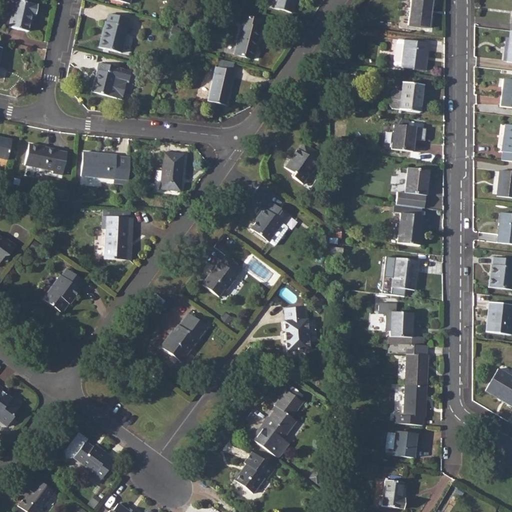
[(35,15),(38,5),(18,0),(12,0),(6,26),(27,32),(32,14),(35,15)]
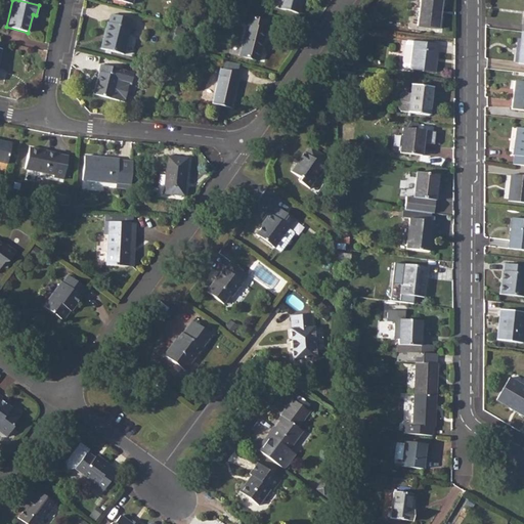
[(302,0),(280,0),(278,8),(299,13),(302,0)]
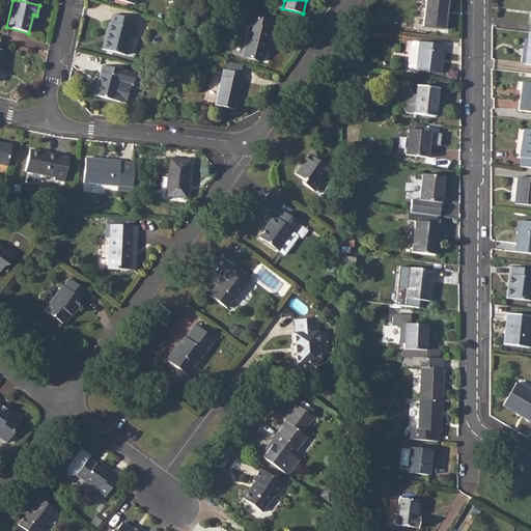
[(445,29),(448,0),(425,0),(423,27),(445,29)]
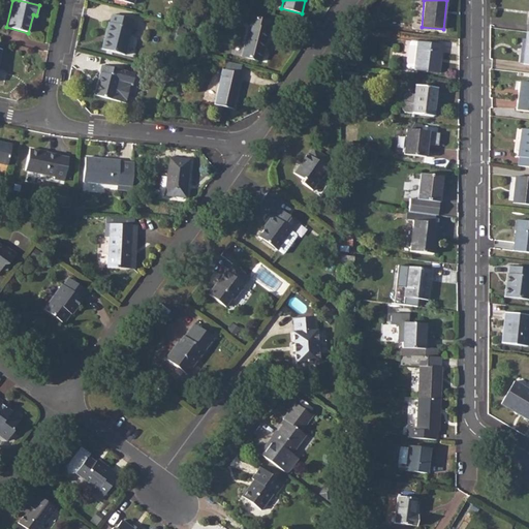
[(130,28),(132,20),(113,14),(111,23),(109,23),(102,50),(125,55),(131,28),(130,28)]
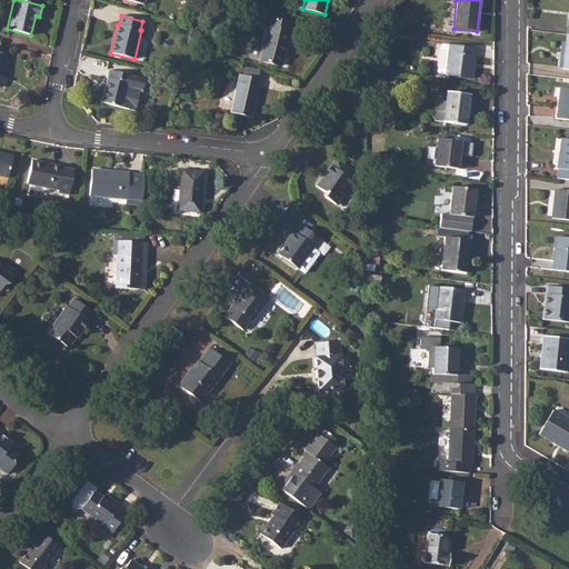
[(281,66),(292,23),(269,18),(266,27),(269,27),(260,61),(281,66)]
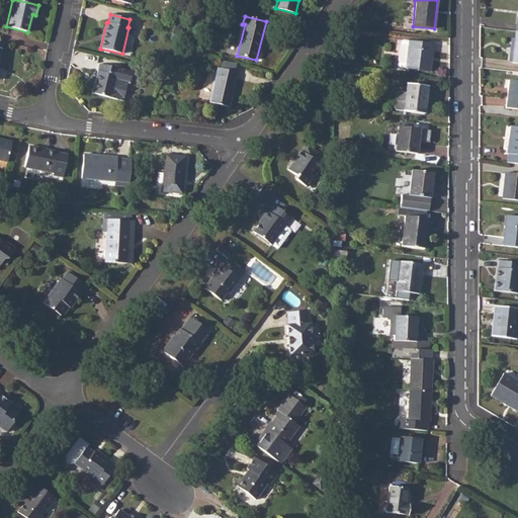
[(186,28),(177,26),(175,32),(184,34),(186,28)]
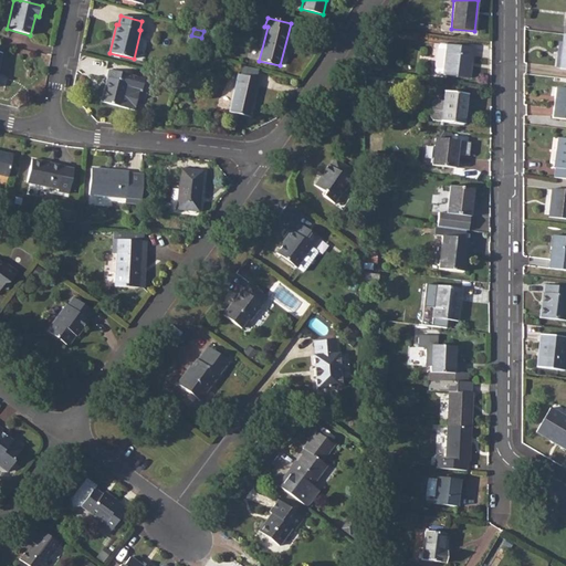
[(438,46),(435,72),(437,74),(443,75),(469,79),(473,48),(448,44),(448,45),(440,44),(438,46)]
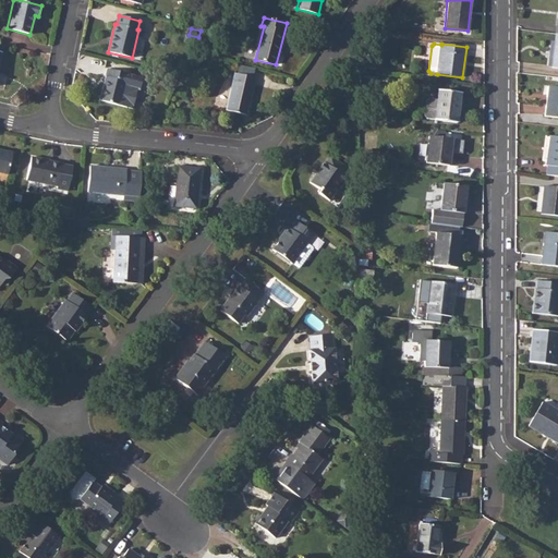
[(239,64),(238,74),(253,77),(255,69),(239,64)]
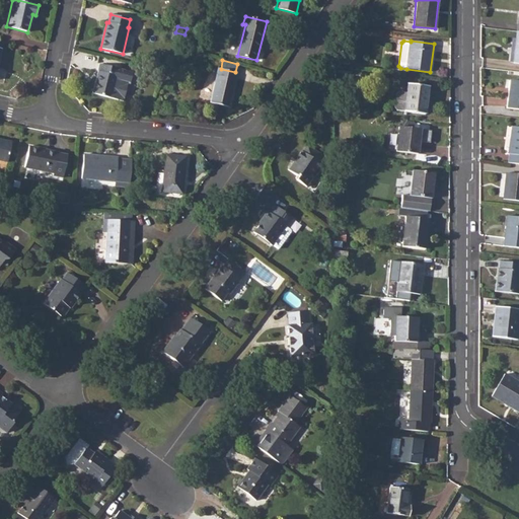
[(121,69),(100,64),(92,93),(123,101),(128,82),(130,83),(133,72),(121,69)]
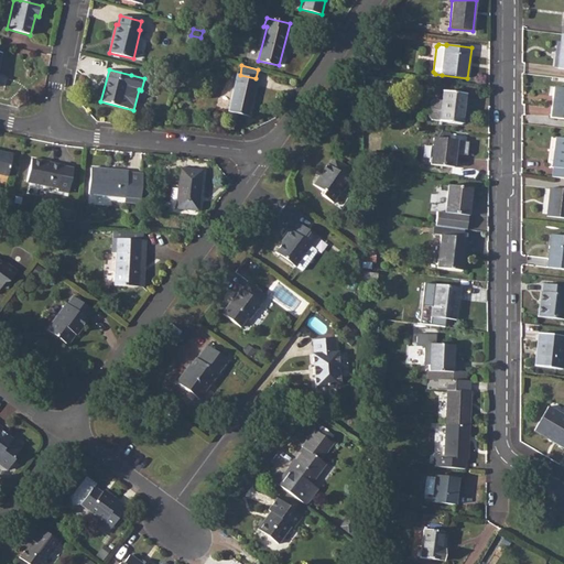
[(240,75),(237,74),(229,111),(249,117),(258,79),(256,78),(240,75)]
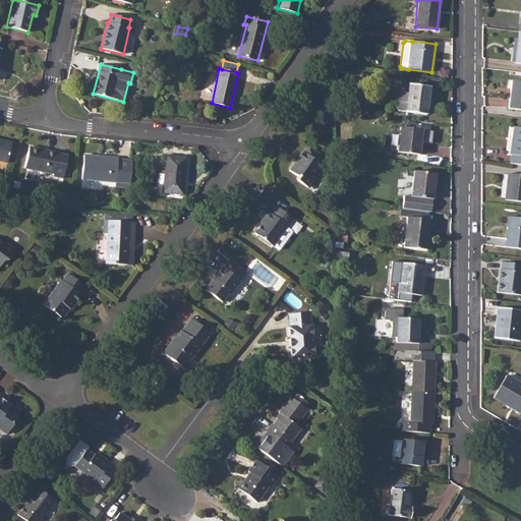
[(374,74),(362,73),(361,82),(373,83),(374,74)]
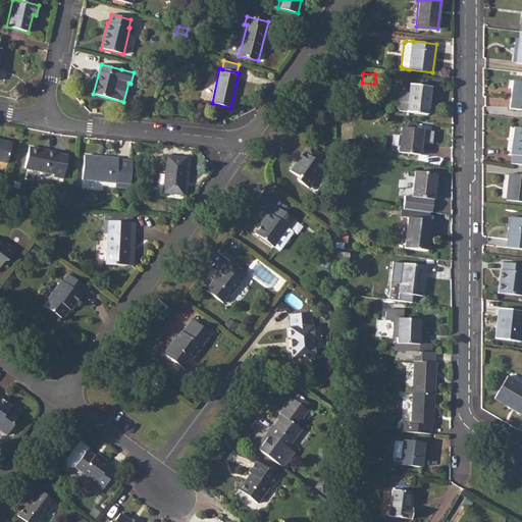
[(521,82),(513,81),(509,109),(521,110),(521,82)]
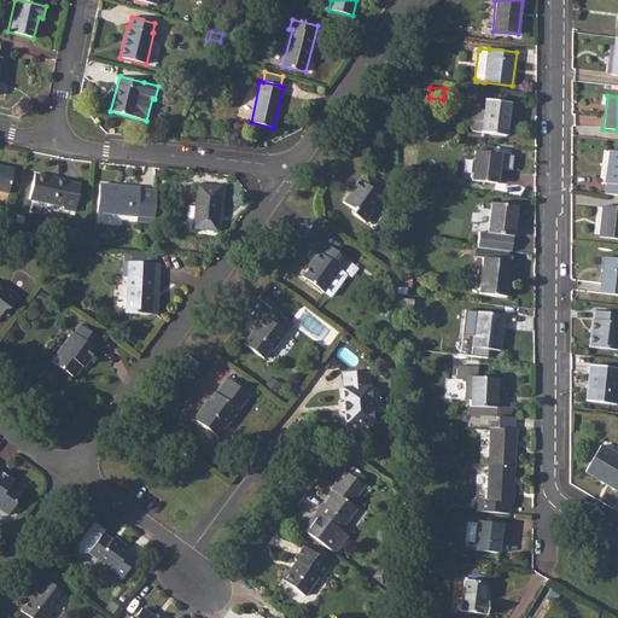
[(472,112),(470,128),(473,132),(482,133),(482,134),(507,136),(511,103),(485,100),(485,110),(476,109),(472,112)]
